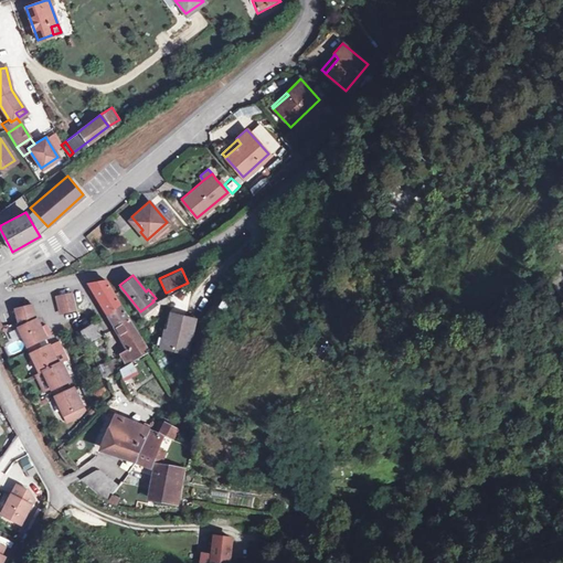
[(89,283),(107,314),(121,305),(107,279),(89,283)]
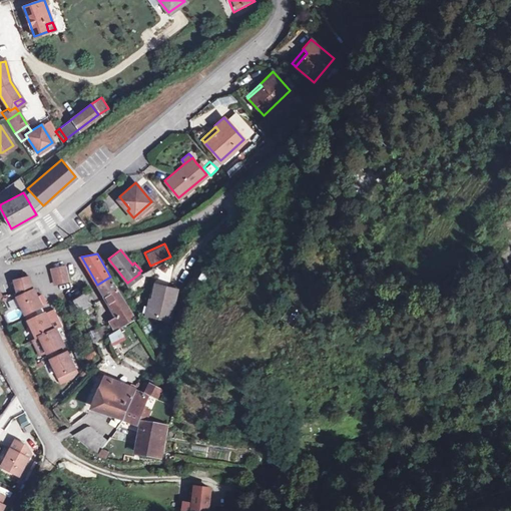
[(65,265),(50,269),(52,276),(66,272),(65,265)]
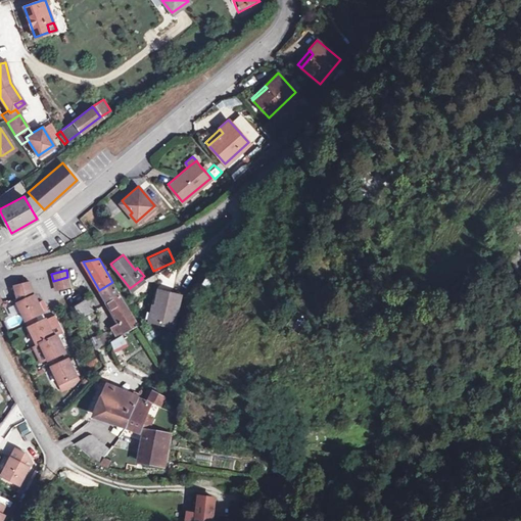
[(201,284),(209,287),(214,277),(205,273),(201,284)]
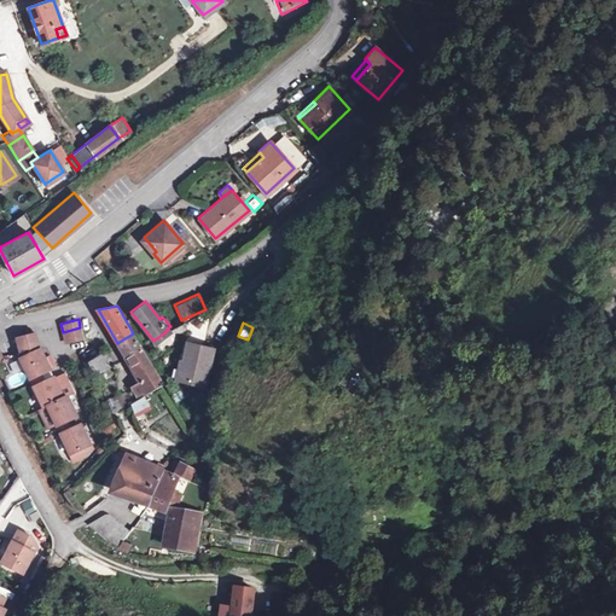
[(80,327),(63,332),(64,341),(82,337),(80,327)]
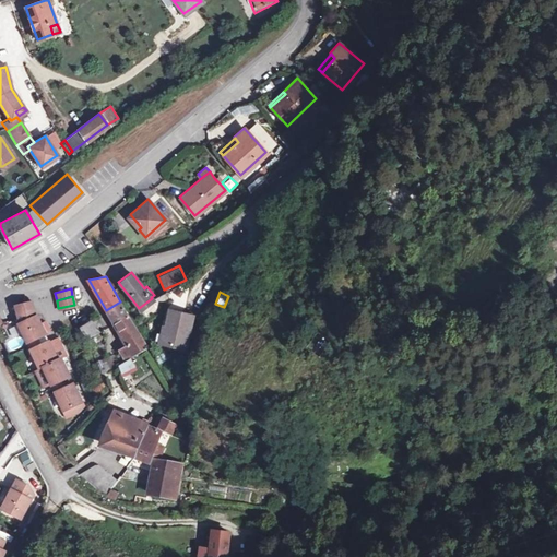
[(14,303),(16,311),(32,307),(30,299),(14,303)]
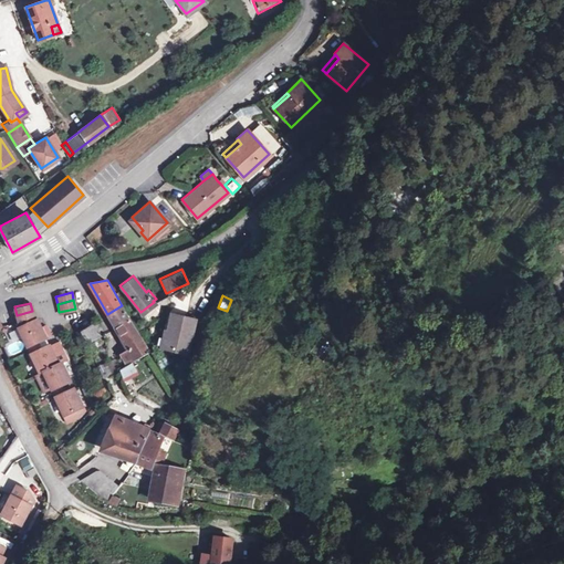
[(129,317),(122,305),(107,314),(114,326),(129,317)]
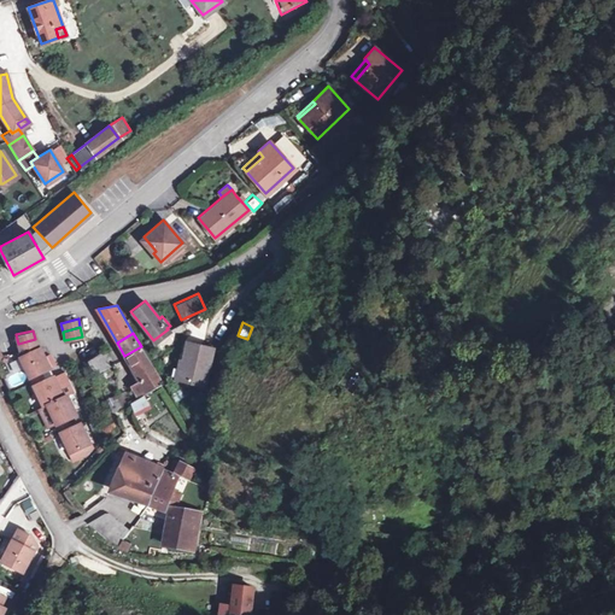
[(19,356),(30,380),(41,375),(39,372),(48,367),(39,346),(37,347),(35,339),(18,344),(21,356),(19,356)]
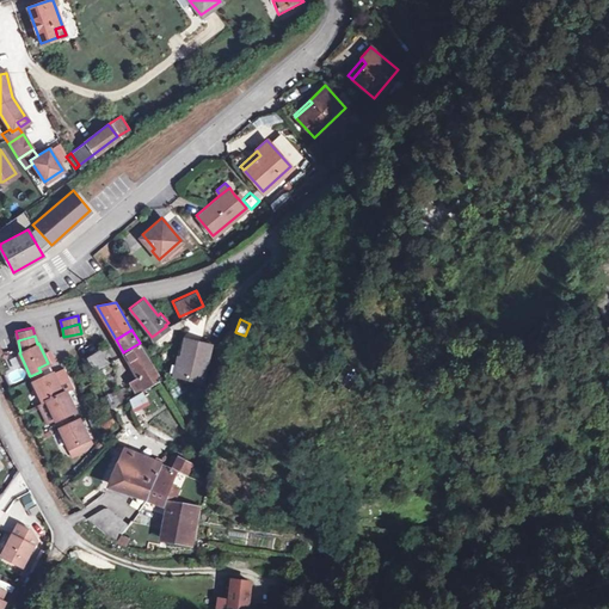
[(210,343),(184,337),(174,374),(201,381),(210,343)]
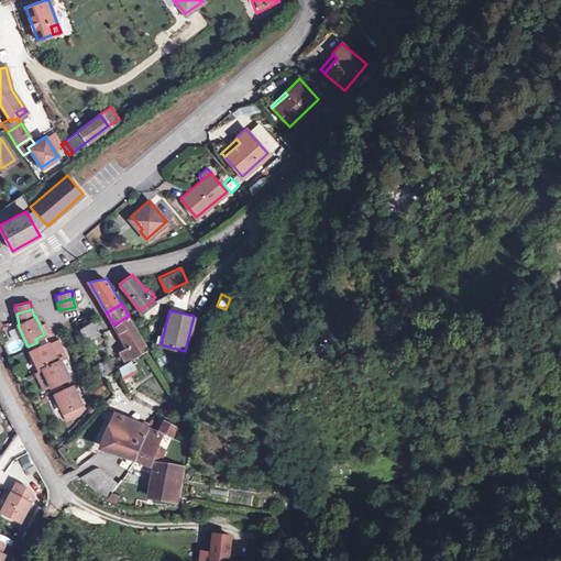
[(80,328),(92,321),(96,318),(92,311),(76,321),(79,328),(80,328)]
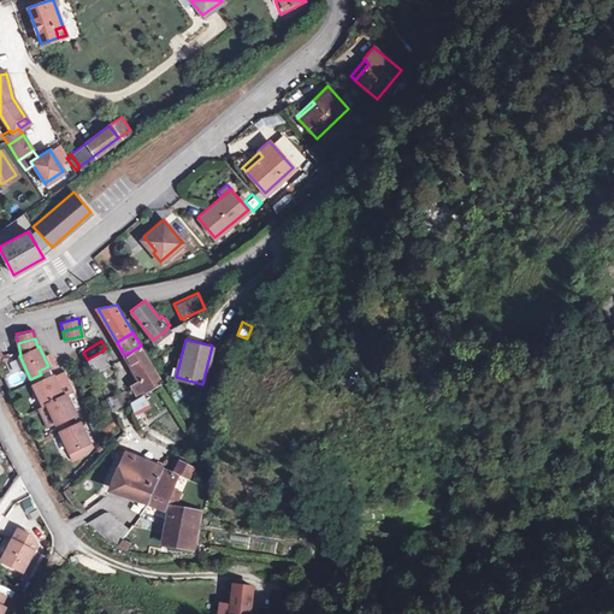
[(141,346),(124,355),(140,381),(145,389),(146,391),(161,382),(141,346)]
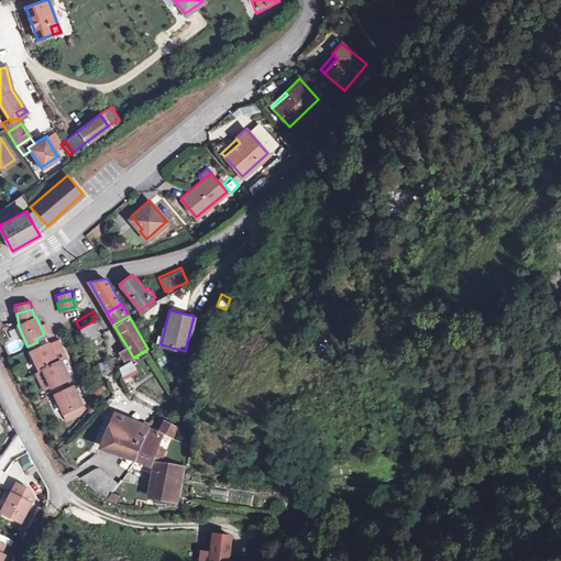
[(98,333),(92,321),(80,328),(81,330),(85,340),(90,338),(98,333)]
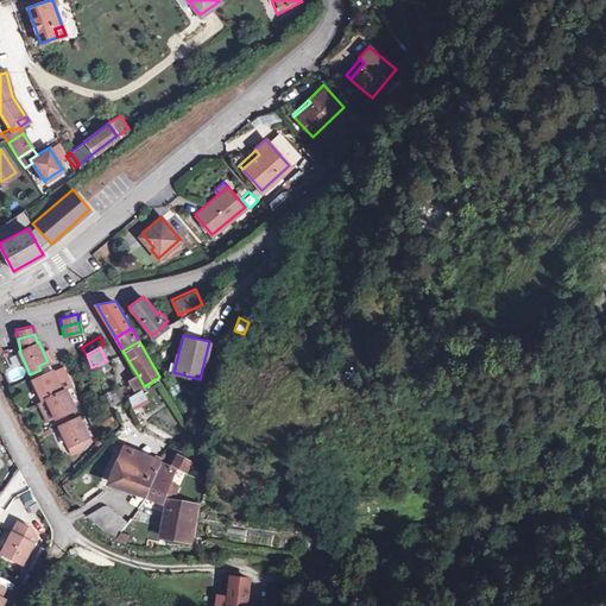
[(40,370),(30,374),(42,399),(45,397),(61,390),(52,370),(42,374),(40,370)]
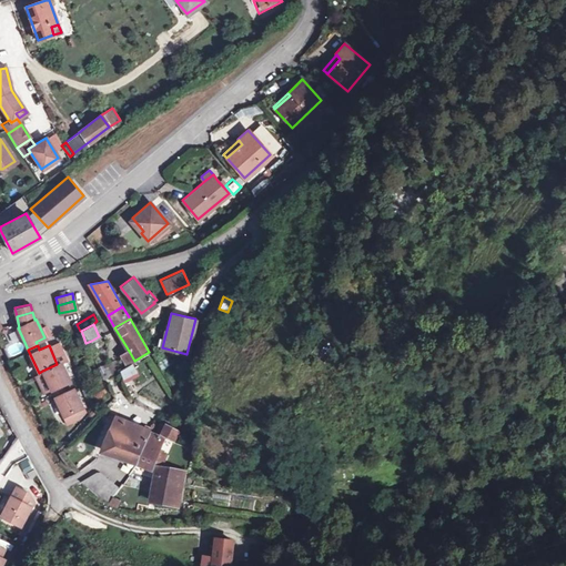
[(129,351),(120,356),(124,363),(133,359),(129,351)]
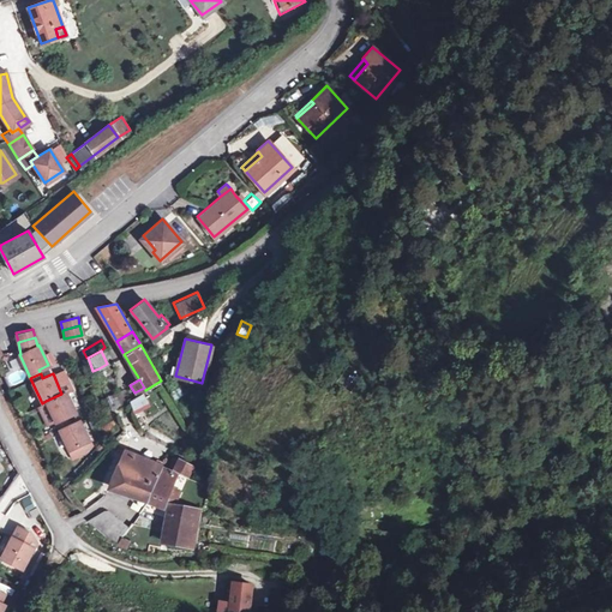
[(46,401),(57,425),(67,420),(65,417),(75,412),(66,391),(61,394),(46,401)]
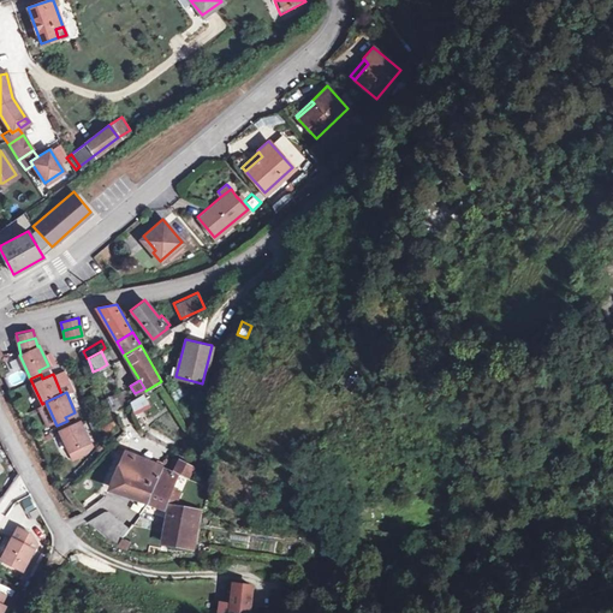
[(111,409),(128,400),(124,392),(106,399),(111,409)]
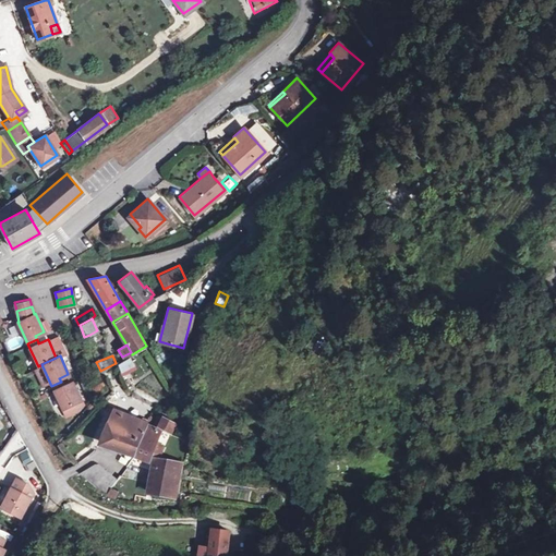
[(128,357),(116,363),(120,371),(132,364),(128,357)]
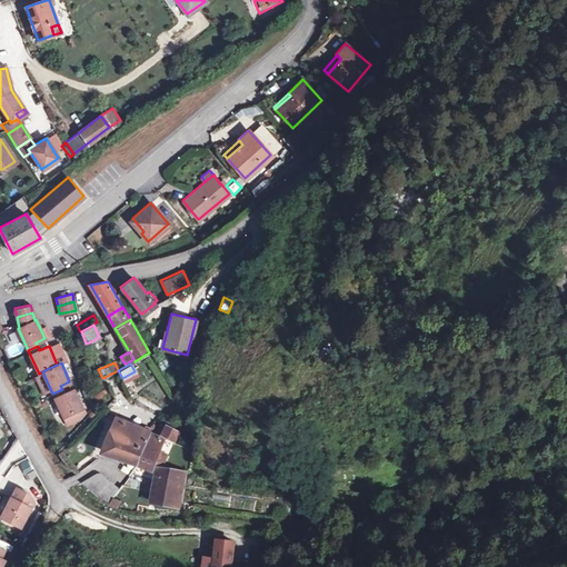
[(62,389),(52,394),(63,416),(81,407),(73,389),(63,394),(62,389)]
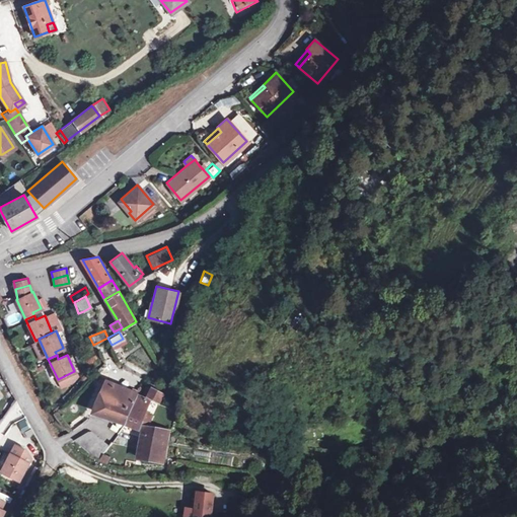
[(93,411),(124,421),(136,394),(134,393),(128,391),(105,382),(93,411)]
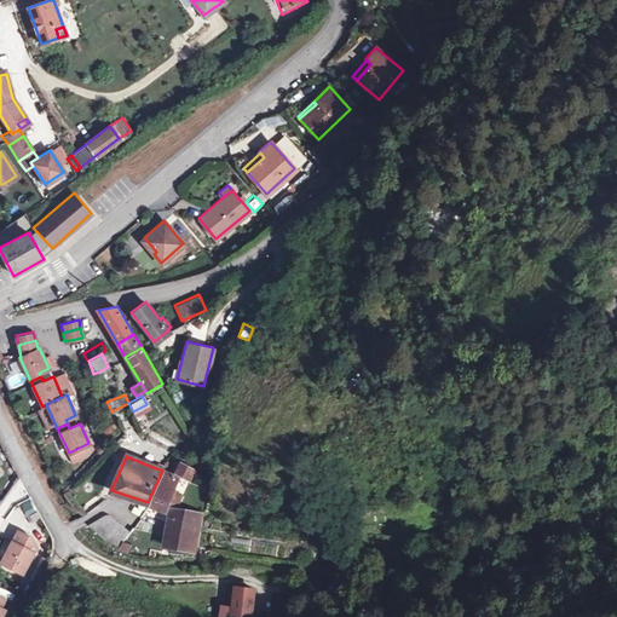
[(176,461),(169,473),(174,476),(180,463),(176,461)]
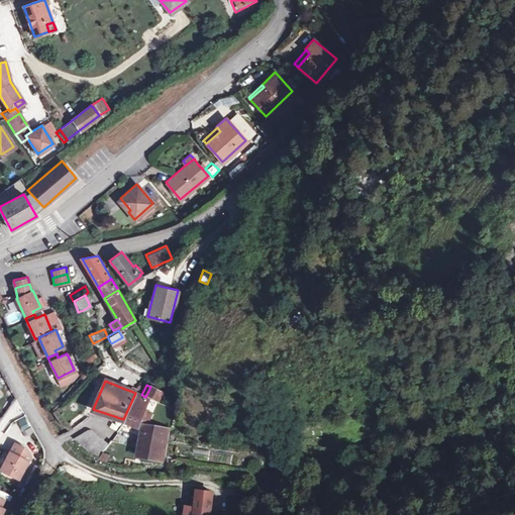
[(150,387),(145,397),(146,398),(157,401),(161,392),(150,387)]
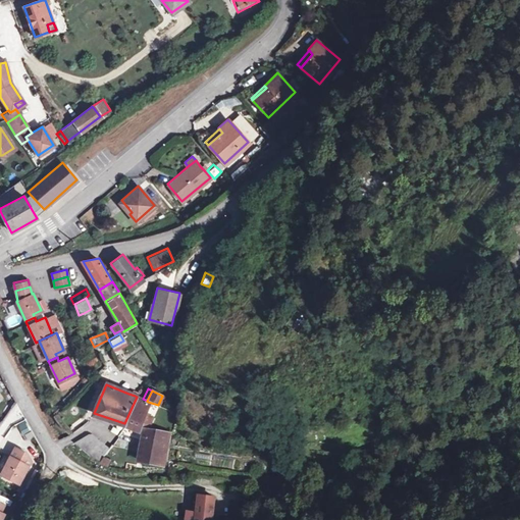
[(146,427),(147,427),(152,415),(144,413),(148,402),(147,401),(143,399),(137,397),(124,423),(145,430),(146,427)]
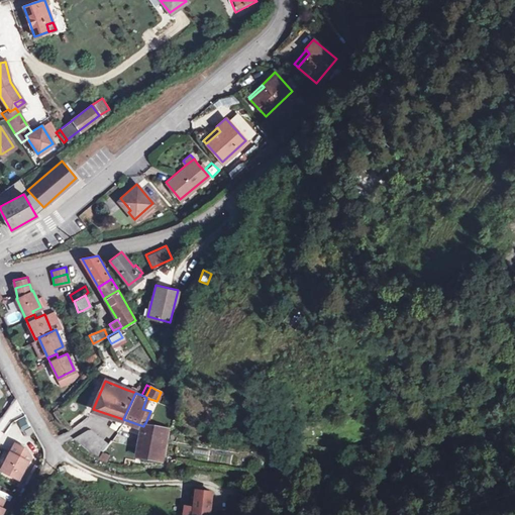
[(145,423),(144,423),(143,426),(138,456),(161,460),(167,427),(163,426),(145,423)]
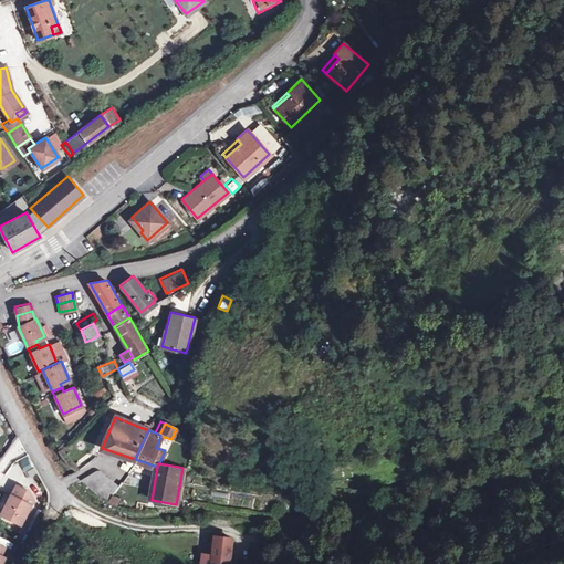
[(117,486),(97,469),(94,470),(80,479),(106,500),(117,486)]
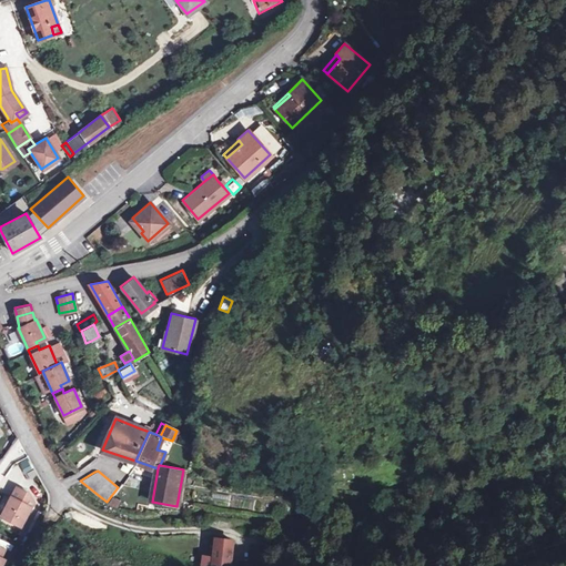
[(16,486),(0,515),(19,525),(32,499),(28,493),(16,486)]
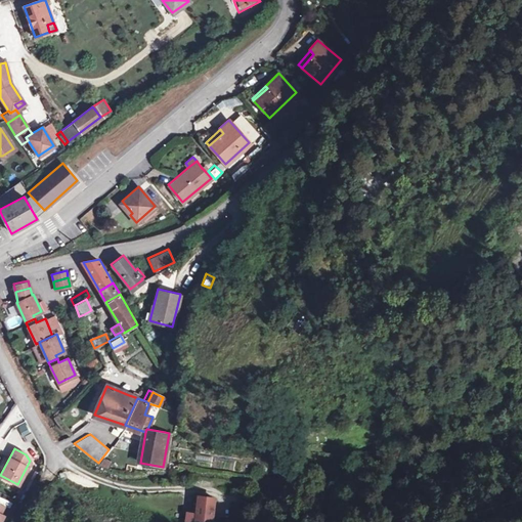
[(109,449),(99,463),(106,466),(115,453),(109,449)]
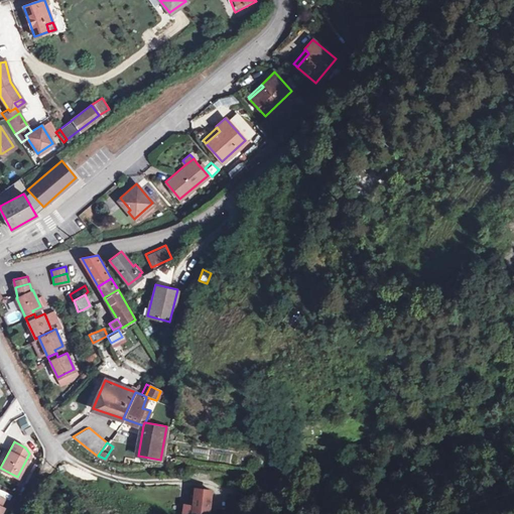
[(195,488),(193,505),(190,513),(207,513),(211,490),(195,488)]
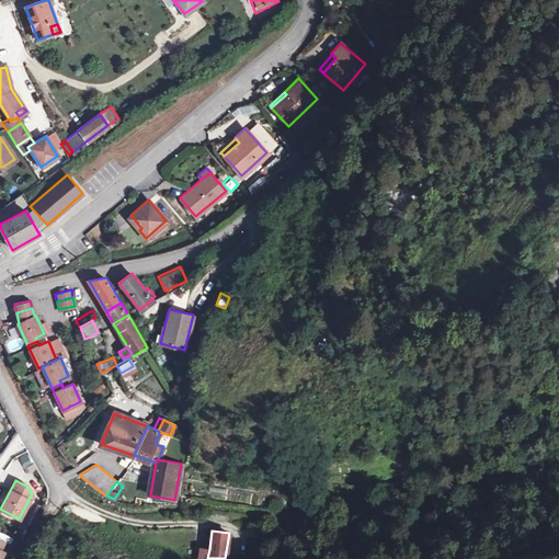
[(207,558),(209,549),(198,547),(196,558),(207,558)]
